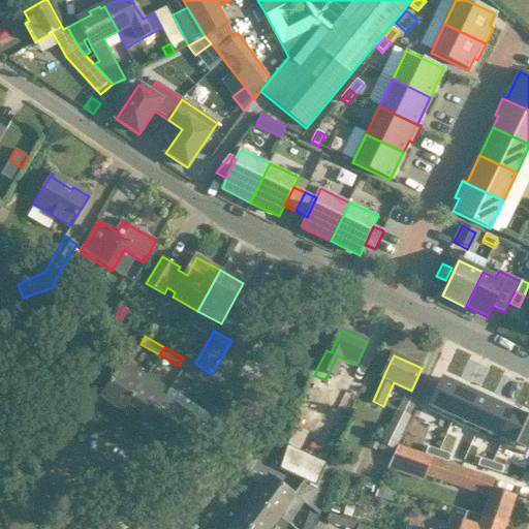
[(101,397),(124,411),(148,376),(125,361),(120,370),(101,397)]
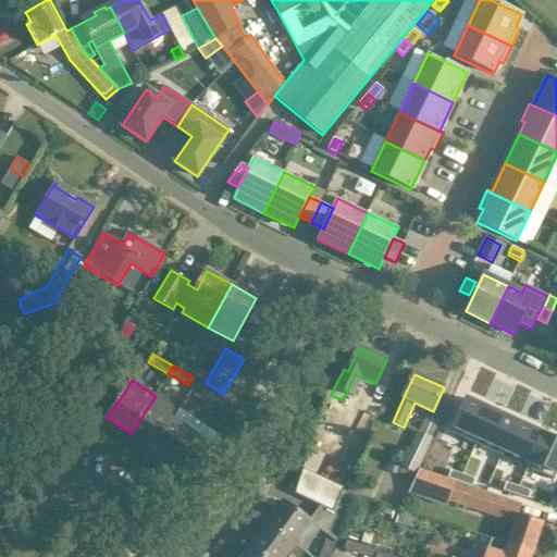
[(194,395),(213,407),(219,399),(198,387),(194,395)]
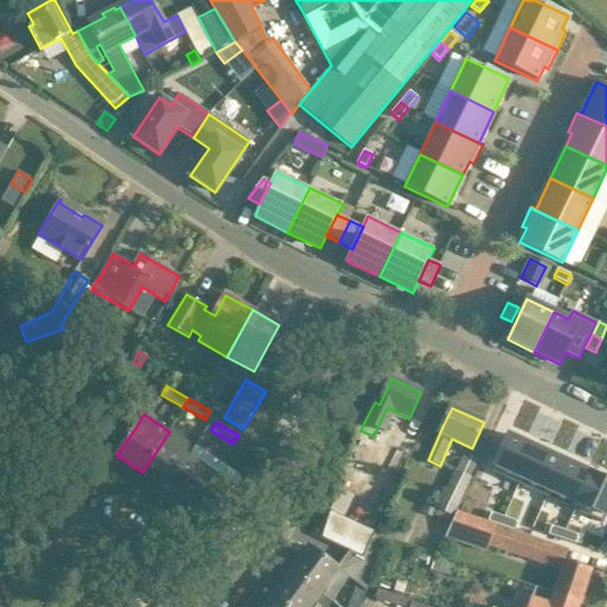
[(142,472),(167,489),(187,458),(196,446),(171,429),(170,432),(142,472)]
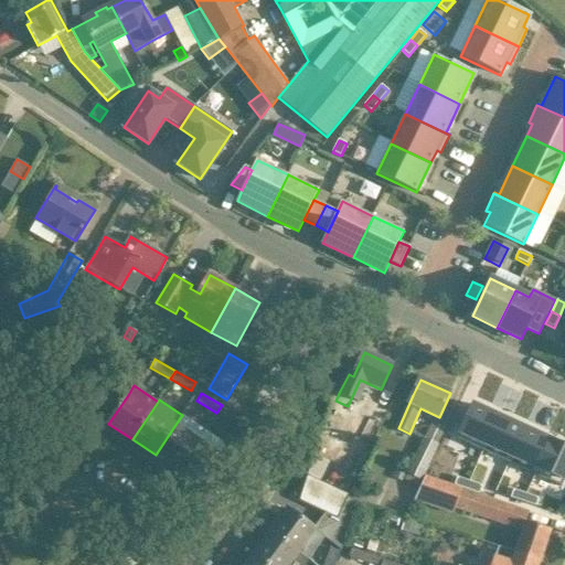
[(369,450),(386,409),(371,403),(353,444),(369,450)]
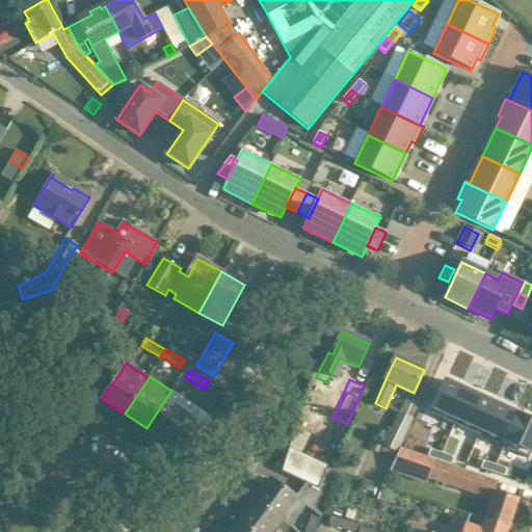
[(209,381),(204,389),(223,400),(228,393),(209,381)]
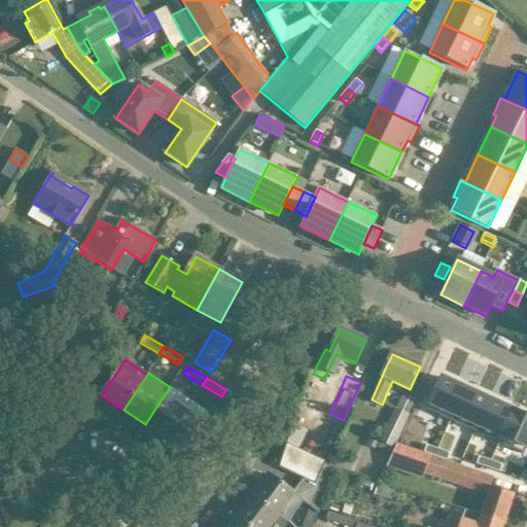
[(440,378),(425,410),(450,421),(465,389),(440,378)]
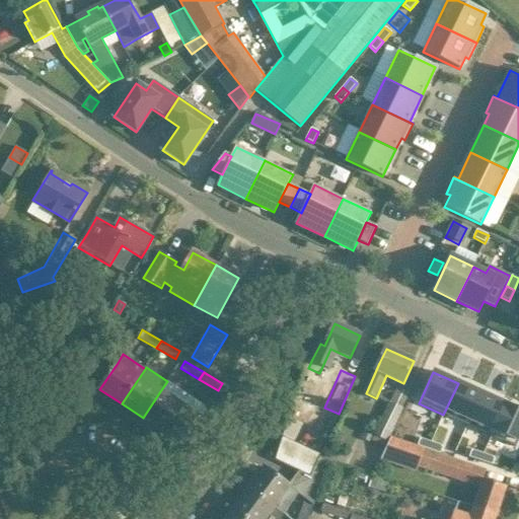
[(458,383),(443,415),(467,426),(482,394),(458,383)]
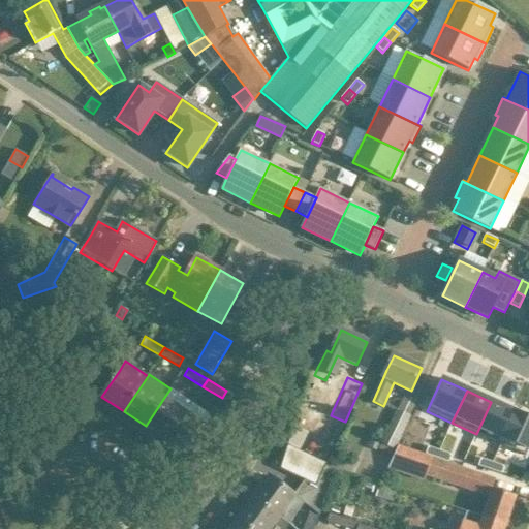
[(146,426),(166,440),(184,413),(163,399),(146,426)]
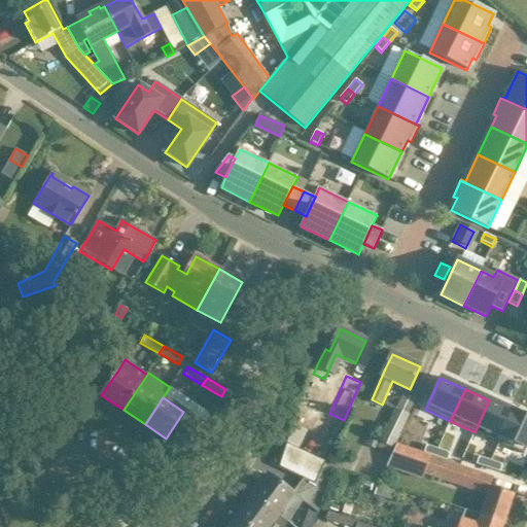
[(489,400),(475,432),(498,443),(513,412),(489,400)]
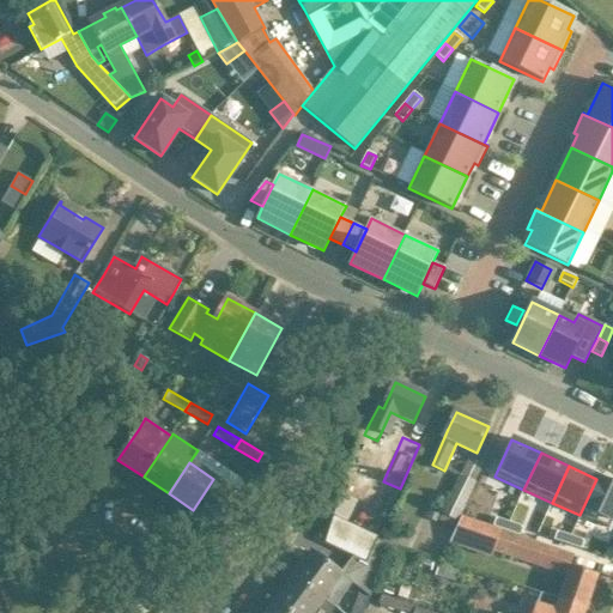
[(460,475),(442,514),(438,521),(453,527),(456,521),(457,521),(473,489),(477,483),(460,475)]
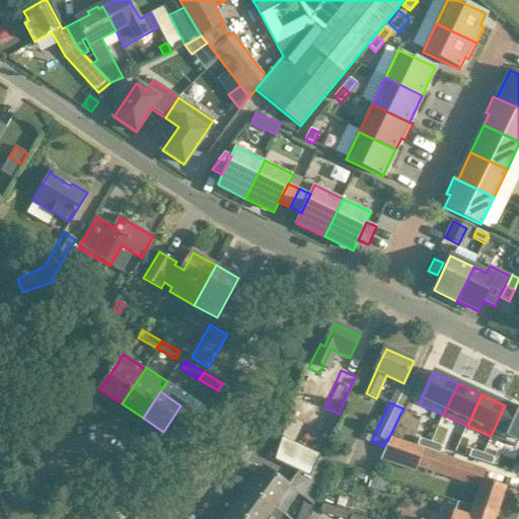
[(180,405),(163,432),(186,446),(203,420),(180,405)]
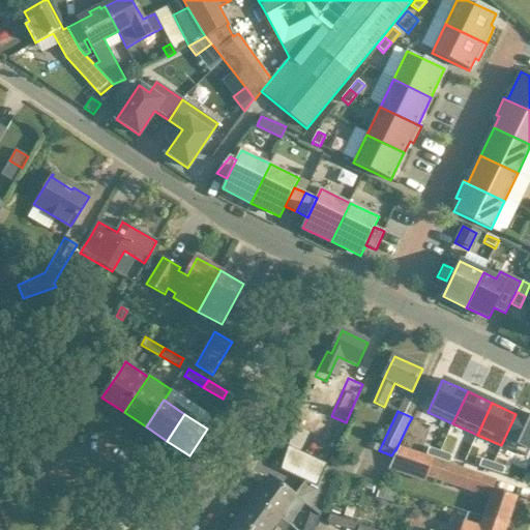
[(529,419),(516,414),(501,445),(526,458),(529,448),(529,419)]
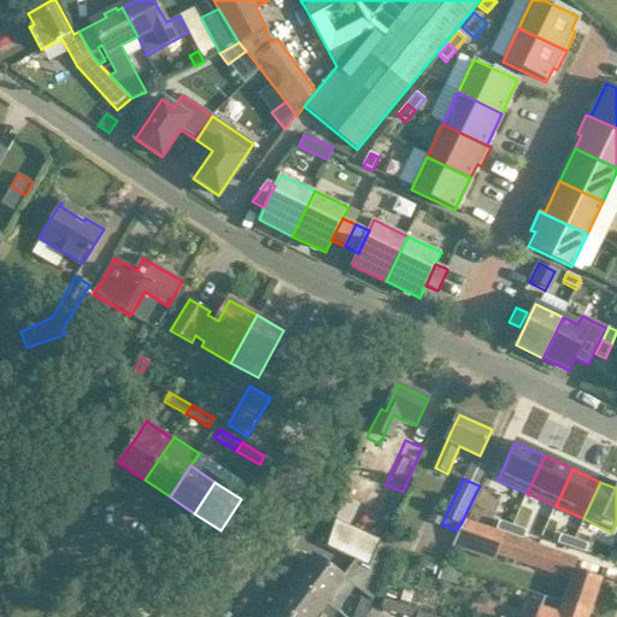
[(342,497),(335,519),(350,527),(360,505),(342,497)]
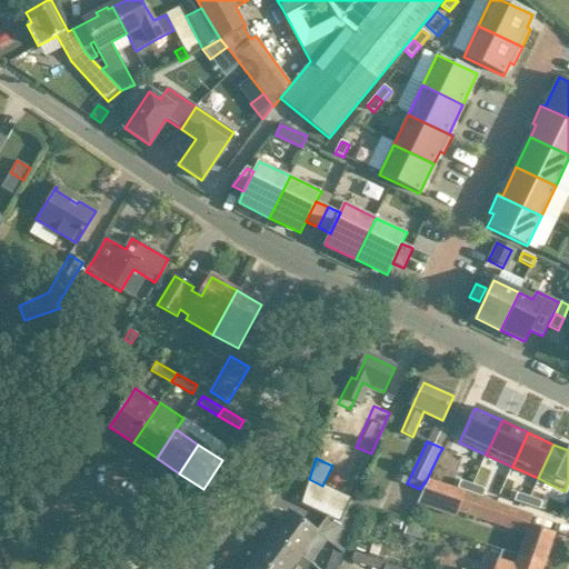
[(396,480),(405,485),(408,478),(398,473),(396,480)]
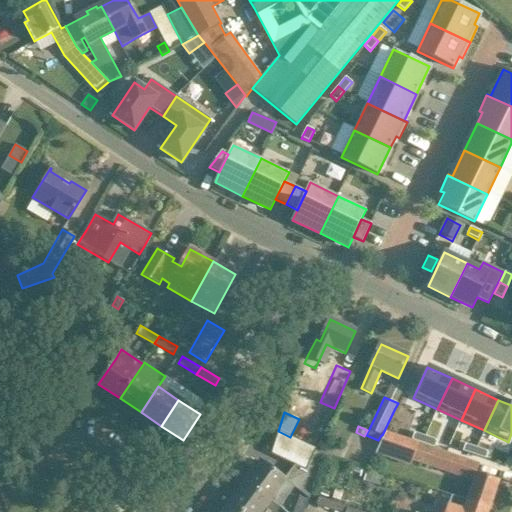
[(278,431),(271,454),(294,465),(306,471),(314,452),(316,449),(290,437),(278,431)]
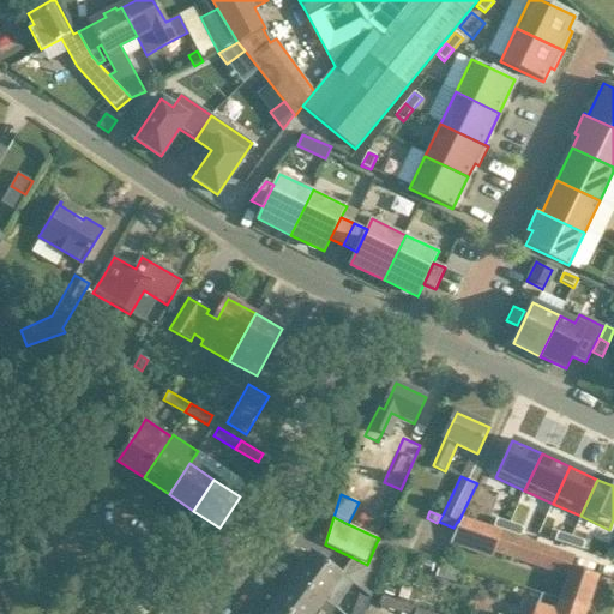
[(506,533),(510,524),(495,519),(493,528),(506,533)]
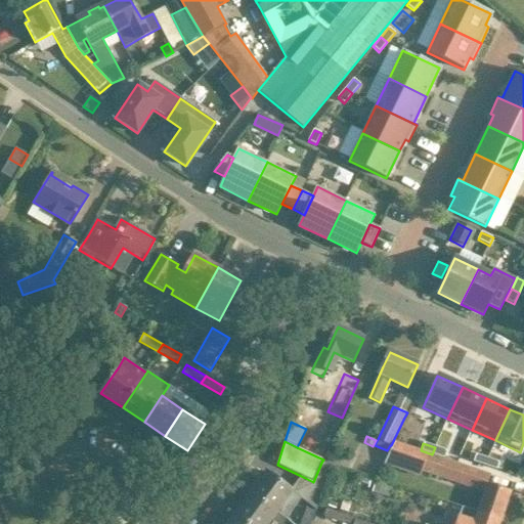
[(444,459),(446,451),(435,447),(432,454),(444,459)]
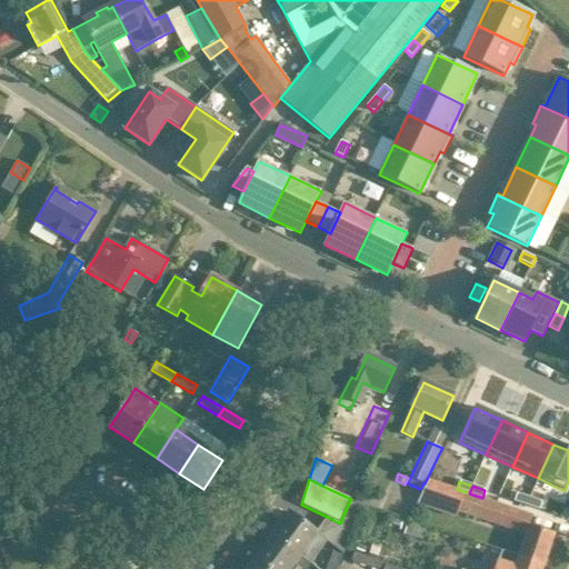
[(453,488),(445,515),(456,519),(458,512),(465,492),(453,488)]
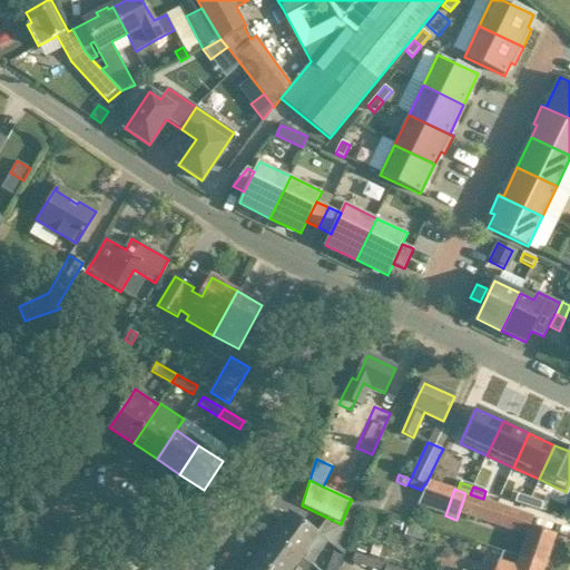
[(465,493),(459,513),(499,527),(505,507),(465,493)]
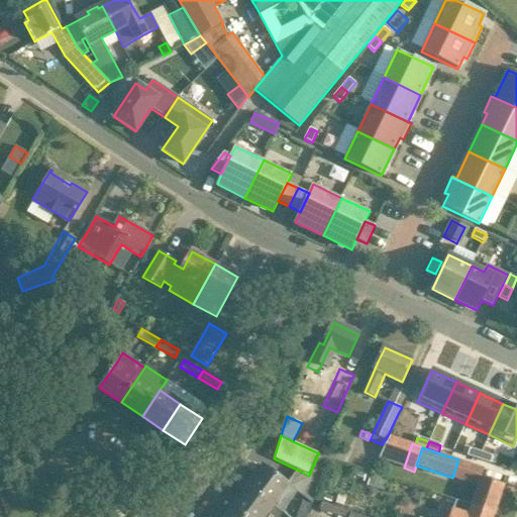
[(479,459),(481,452),(470,448),(467,455),(479,459)]
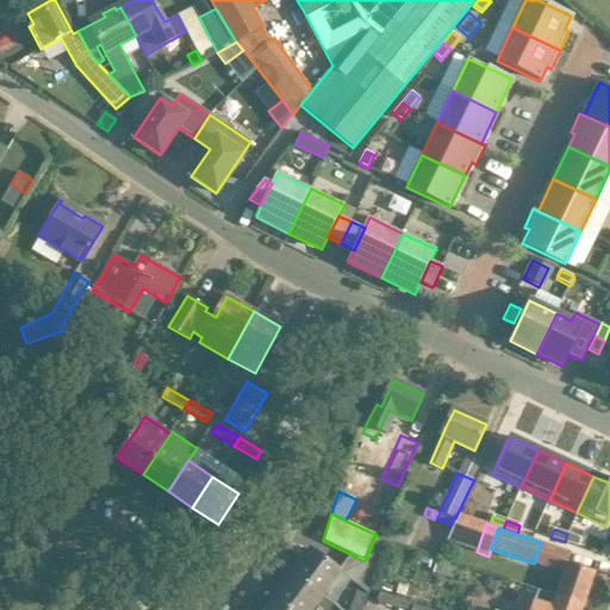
[(578,547),(580,539),(567,534),(565,542),(578,547)]
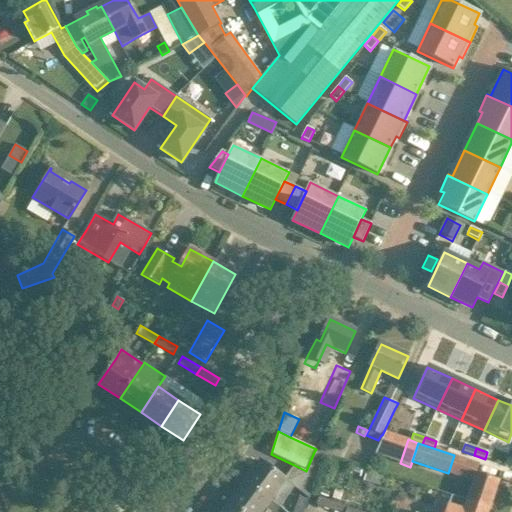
[(294,465),(284,479),(285,480),(284,481),(309,499),(311,492),(324,456),(314,452),(306,471),(294,465)]
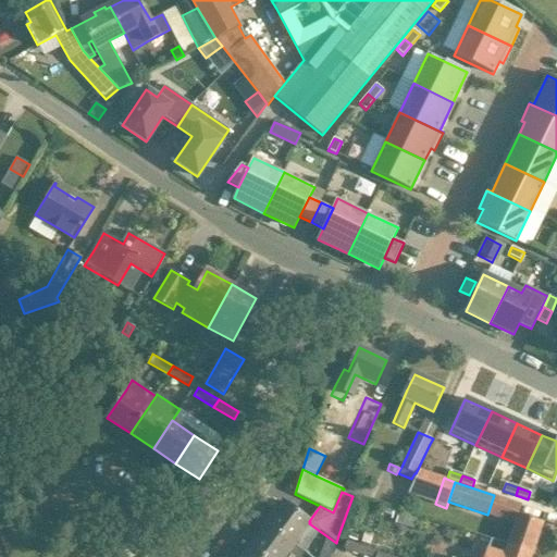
[(282,503),(265,525),(294,545),(309,523),(310,522),(309,521),(282,503)]
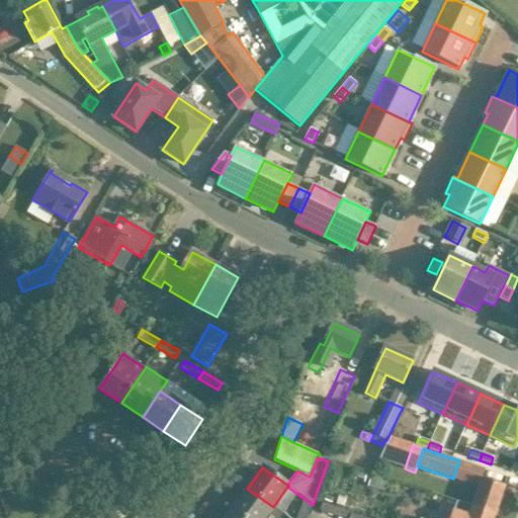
[(479,488),(471,507),(475,508),(495,515),(504,488),(482,481),(479,488)]
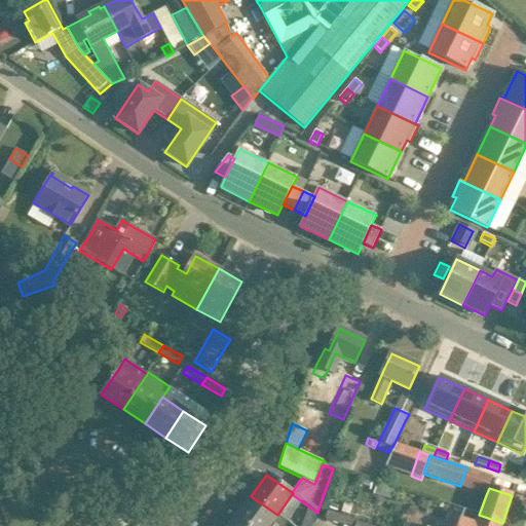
[(251,496),(236,517),(249,525),(268,525),(277,515),(251,496)]
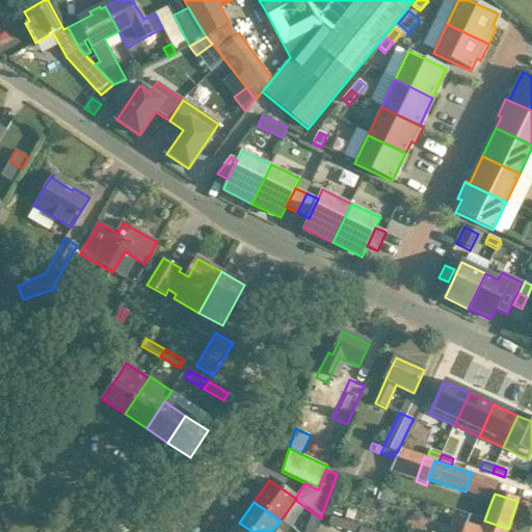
[(333,514),(328,525),(350,531),(354,531),(358,523),(333,514)]
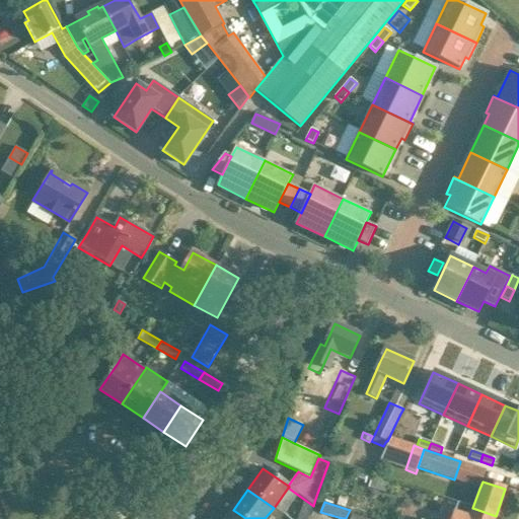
[(457,502),(451,518),(494,518),(496,516),(475,509),(472,508),(457,502)]
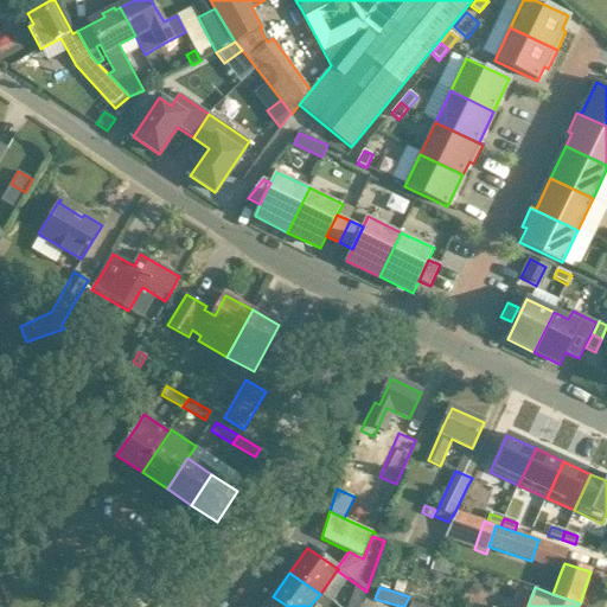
[(355,588),(347,606),(359,606),(365,593),(355,588)]
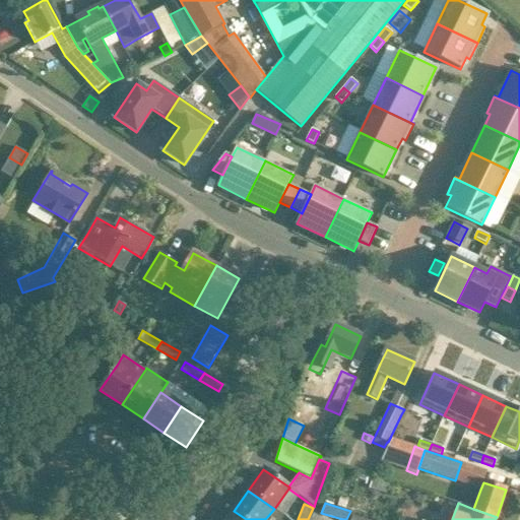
[(246,519),(234,511),(225,519),(246,519)]
